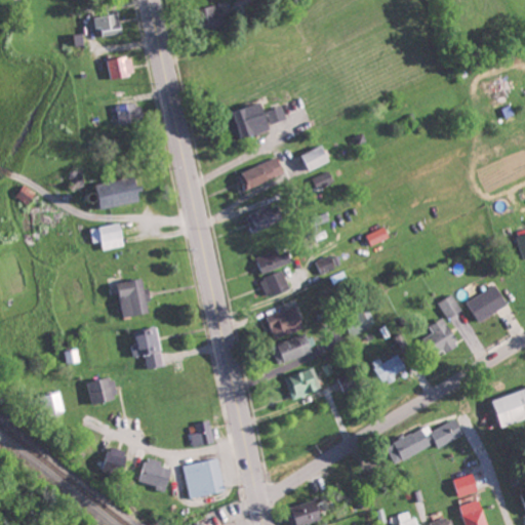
[(209,28),(228,27),(226,5),(207,6),(209,28)]
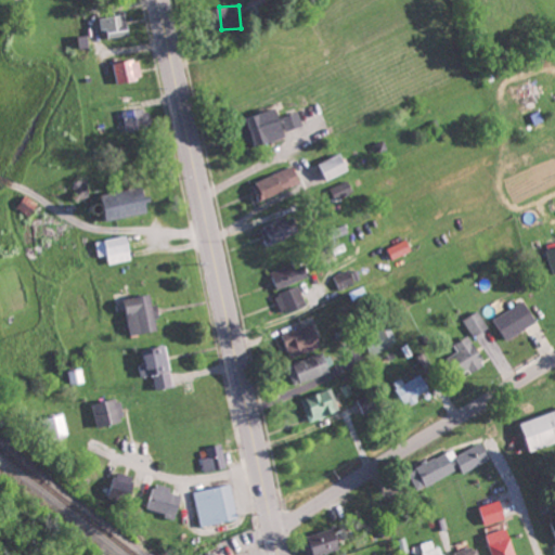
[(102,17),(103,31),(130,29),(129,15),(102,17)]
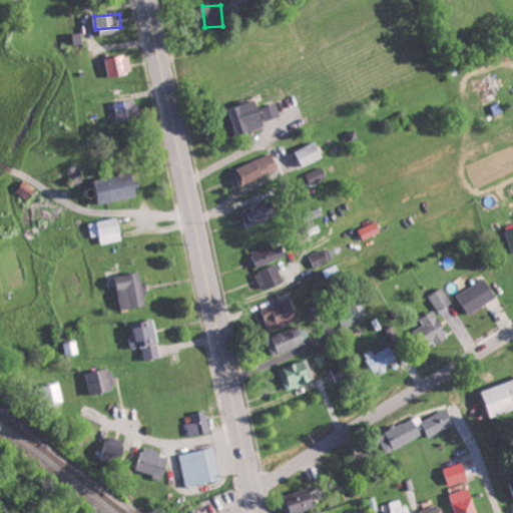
[(108,58),(110,76),(134,73),(131,54),(108,58)]
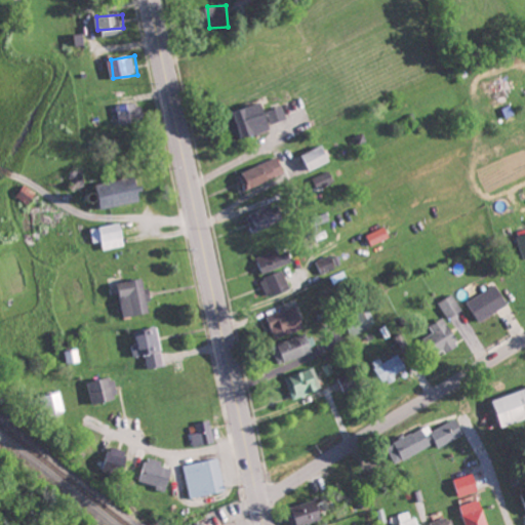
[(289,118),(284,106),(269,111),(265,102),(237,112),(247,138),(275,128),(274,123),(289,118)]
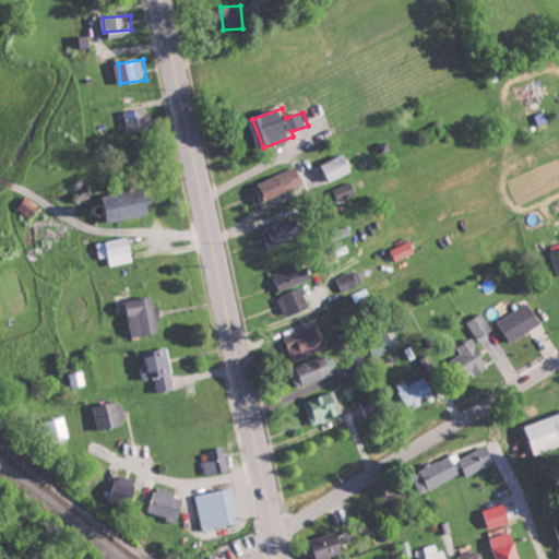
[(128,111),(129,131),(155,130),(154,110),(128,111)]
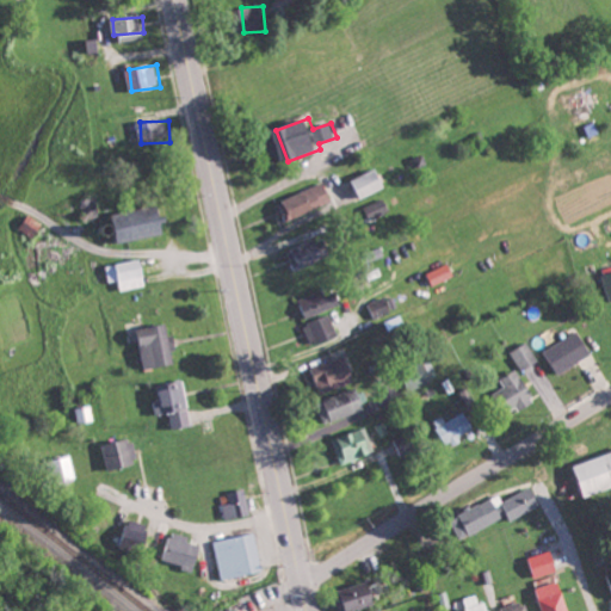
[(388,187),(380,168),(355,179),(363,198),(388,187)]
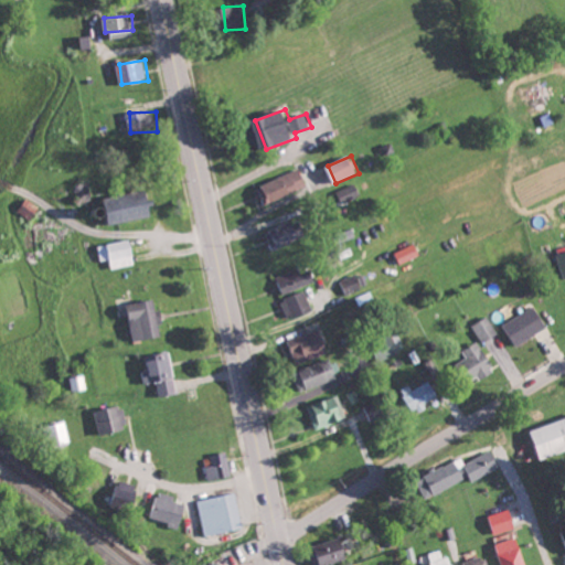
[(267,204),(309,187),(301,168),(259,185),(267,204)]
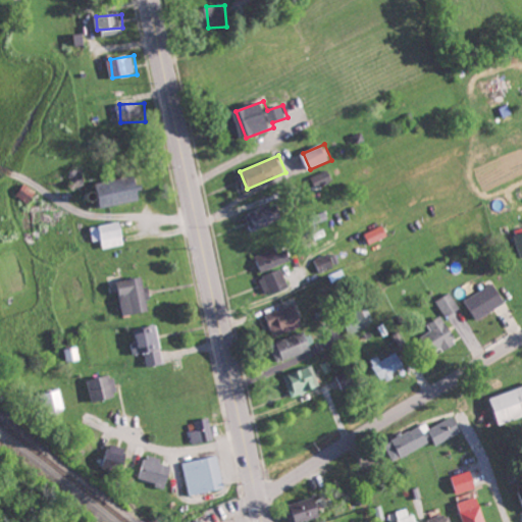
[(312,176),(318,188),(333,179),(327,168),(312,176)]
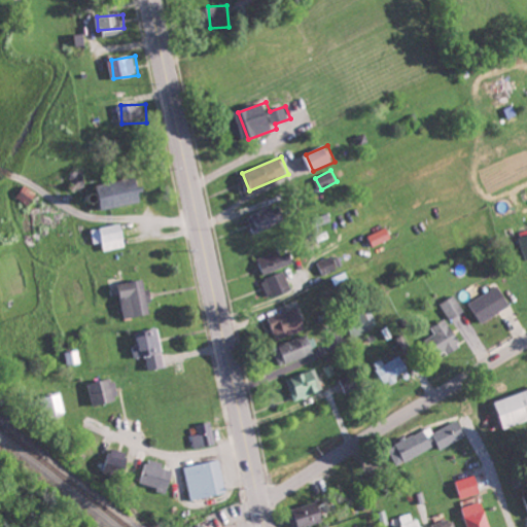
[(100,186),(105,210),(146,200),(141,176),(100,186)]
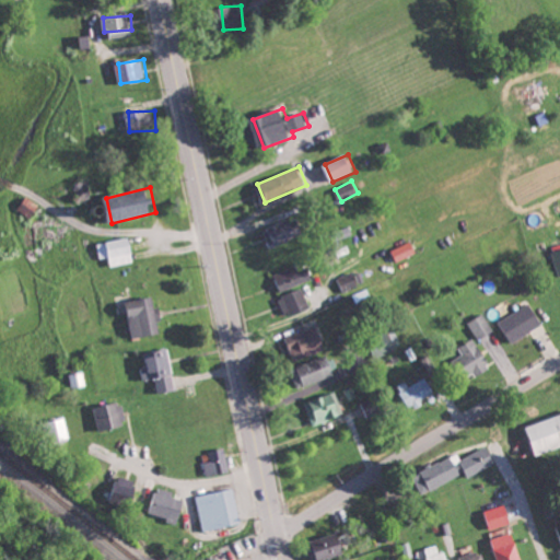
[(41,203),(26,196),(20,211),(33,218),(41,203)]
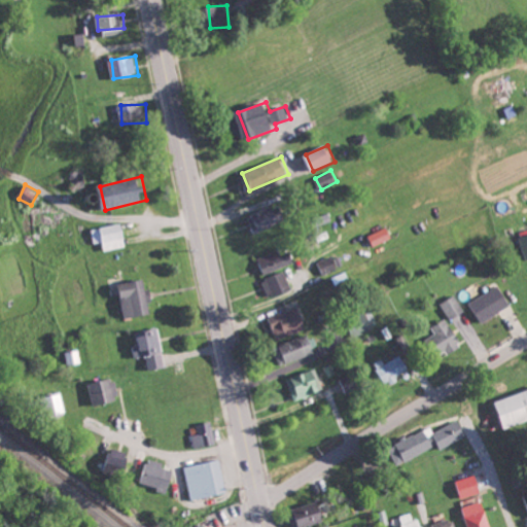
[(288,220),(281,203),(251,214),(257,232),(288,220)]
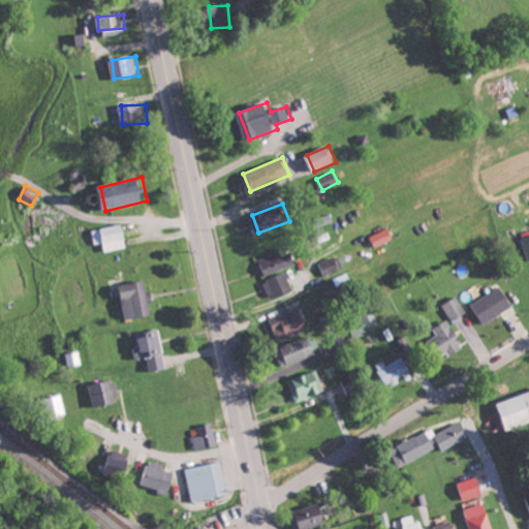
[(104,243),(105,250),(127,248),(124,225),(91,228),(93,244),(104,243)]
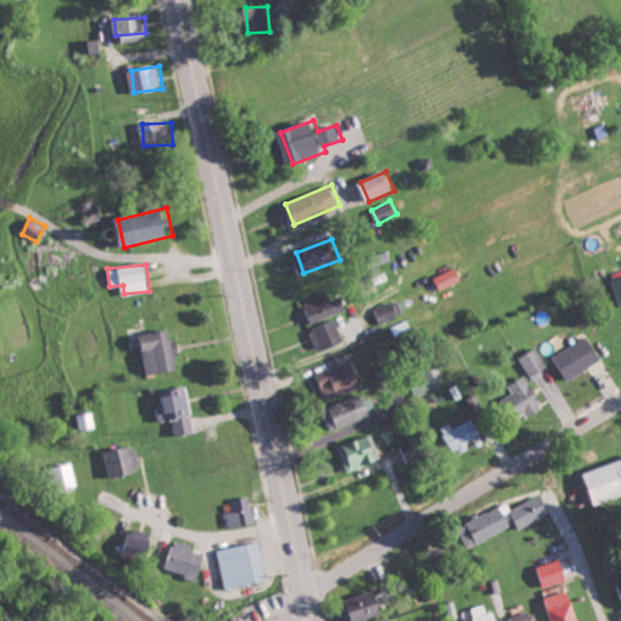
[(436,278),(442,291),(463,280),(457,268),(436,278)]
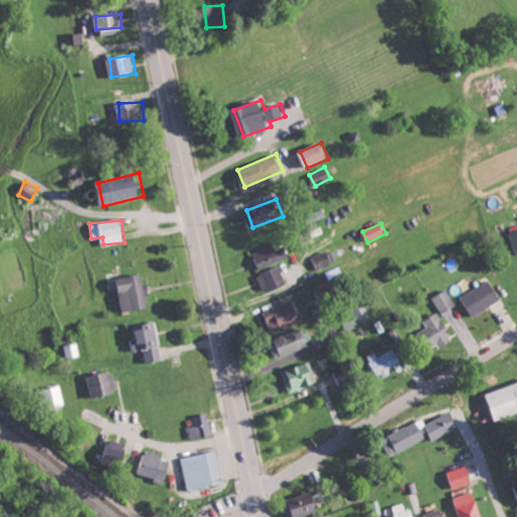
[(285,245),(276,248),(275,244),(254,252),(261,269),(290,257),(285,245)]
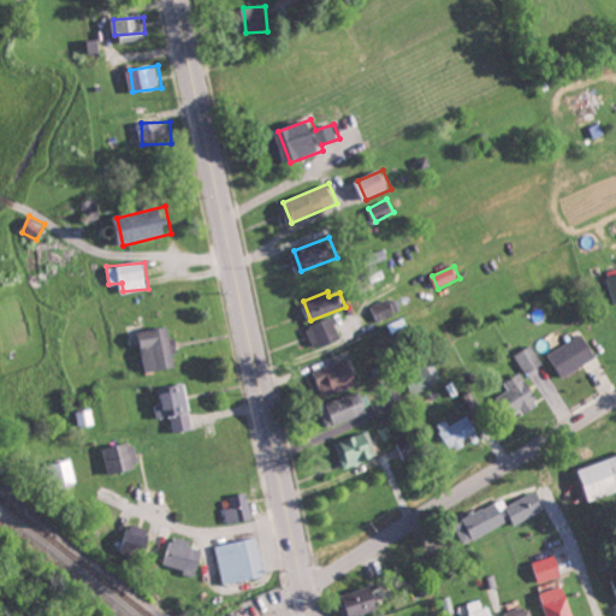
[(404,312),(401,301),(391,303),(390,300),(374,304),(380,319),(404,312)]
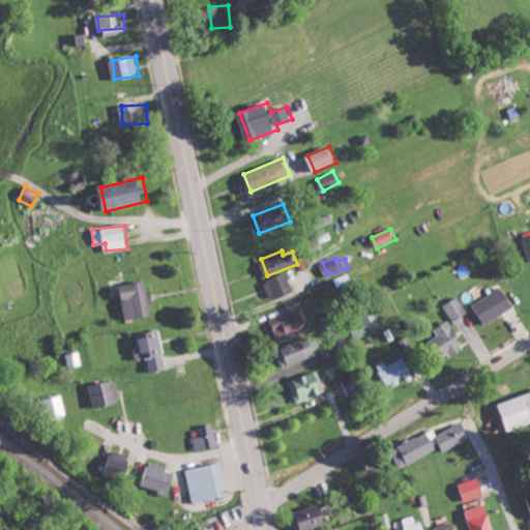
[(263,281),(269,300),(294,292),(288,272),(263,281)]
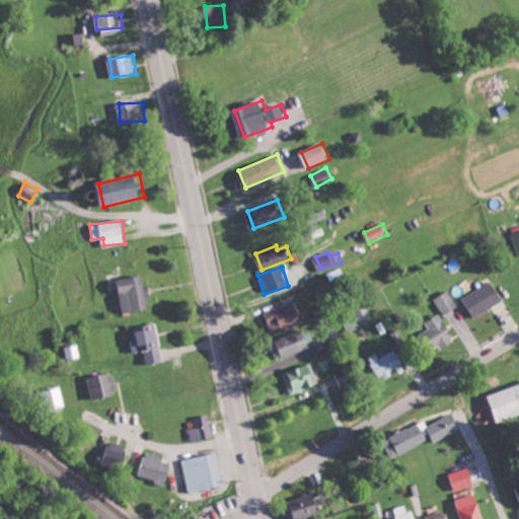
[(124,312),(150,309),(145,276),(119,279),(124,312)]
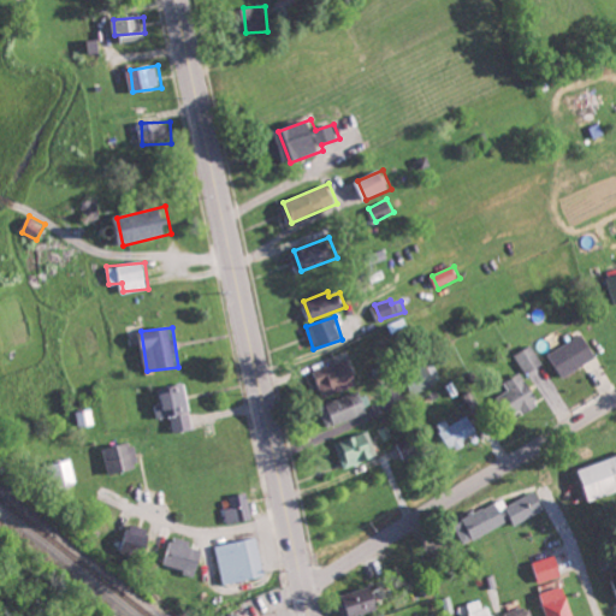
[(563,375),(598,359),(586,333),(551,350),(563,375)]
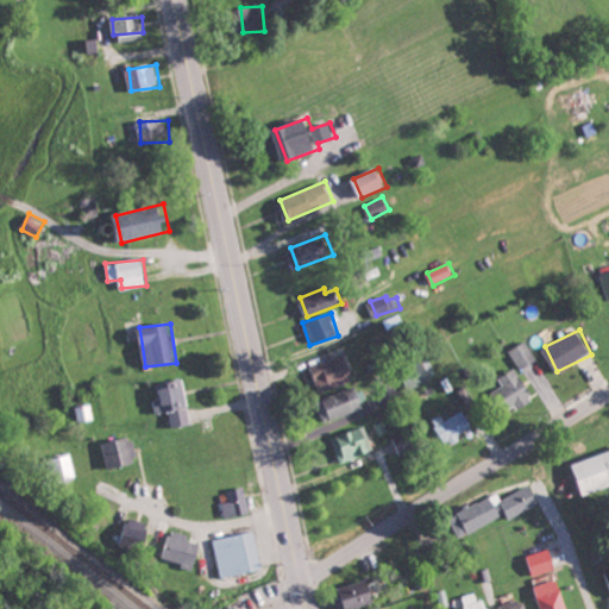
[(535,363),(528,341),(512,347),(519,369),(535,363)]
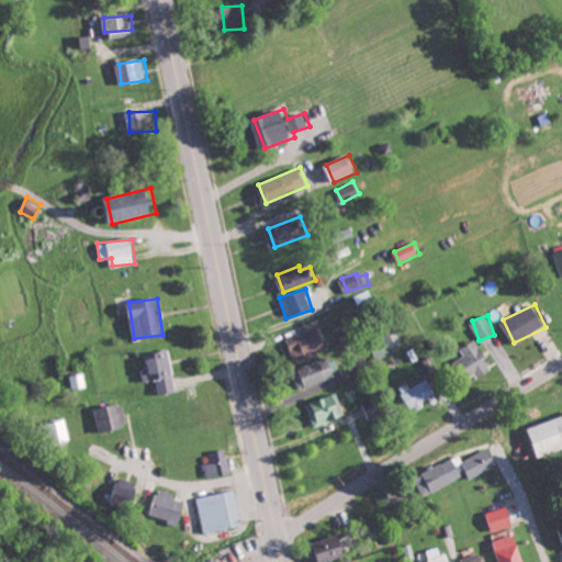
[(288,338),(296,362),(328,350),(319,326),(288,338)]
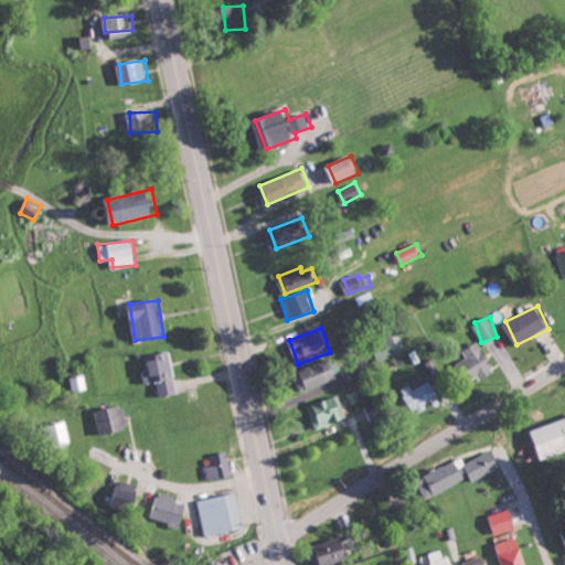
[(462,352),(479,381),(497,372),(480,342),(462,352)]
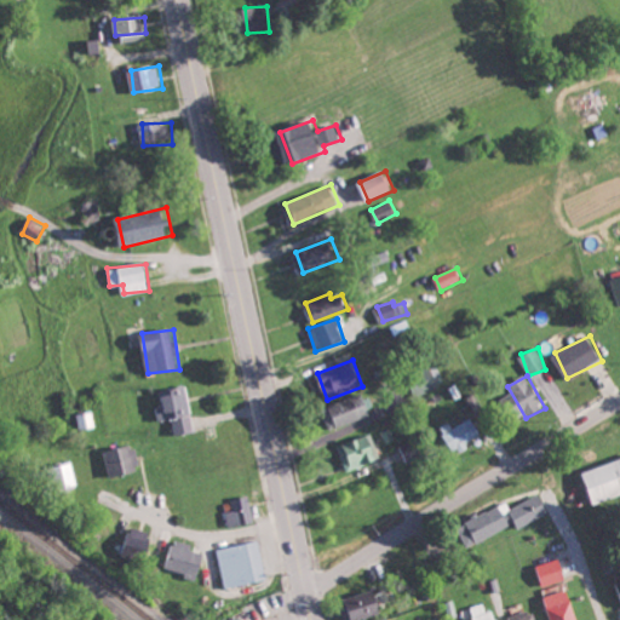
[(161,422),(177,419),(179,435),(195,432),(188,385),(160,389),(162,406),(159,406),(161,422)]
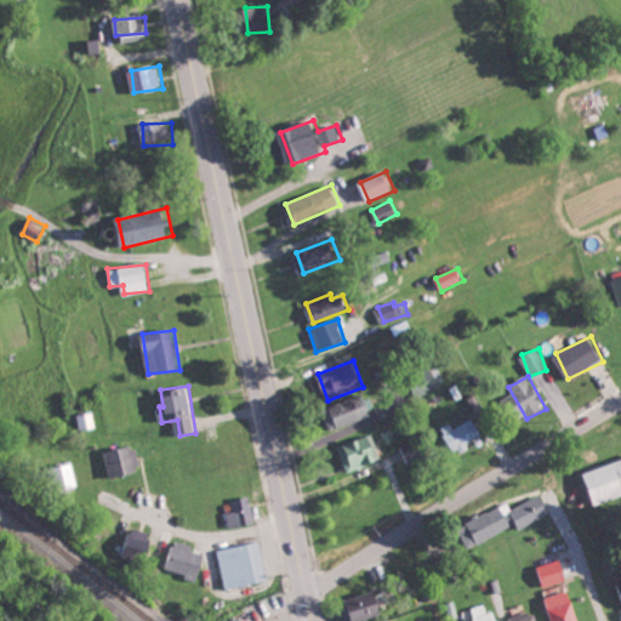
[(372,416),(364,394),(324,409),(331,431),(372,416)]
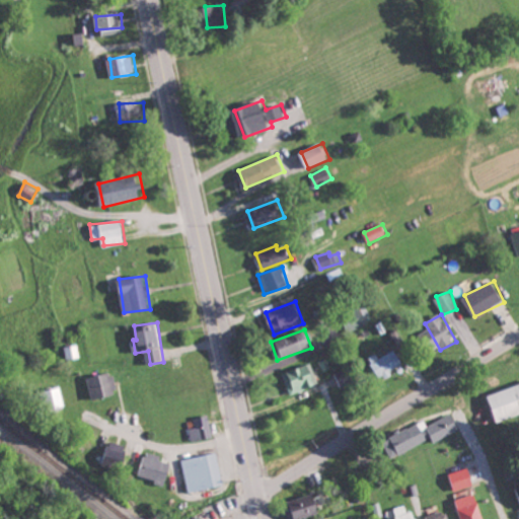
[(82,358),(80,345),(67,347),(69,360),(82,358)]
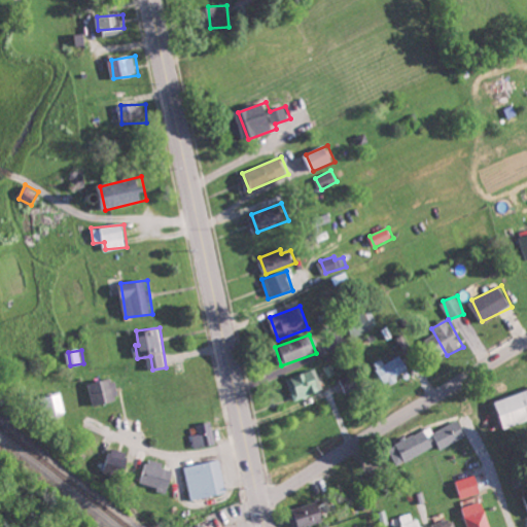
[(383,359),(376,363),(387,386),(399,380),(397,376),(409,370),(401,355),(385,363),(383,359)]
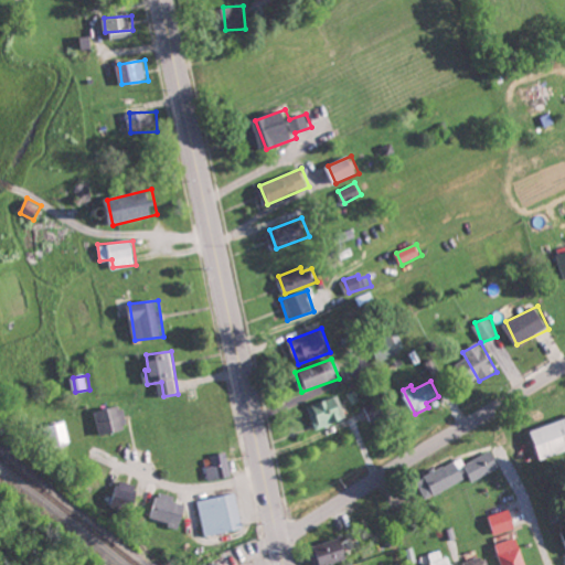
[(309,406),(316,429),(347,419),(340,396),(309,406)]
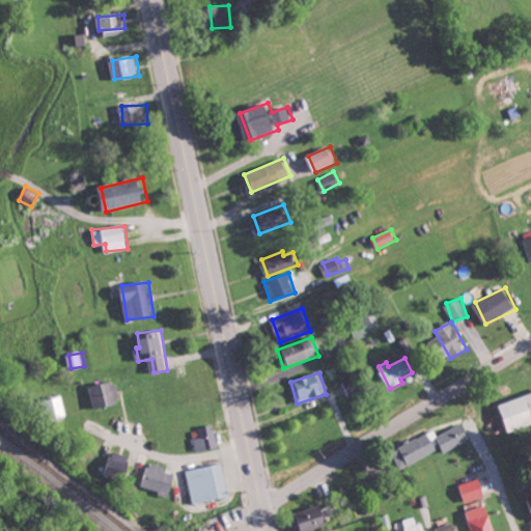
[(351,396),(365,390),(359,374),(343,382),(351,396)]
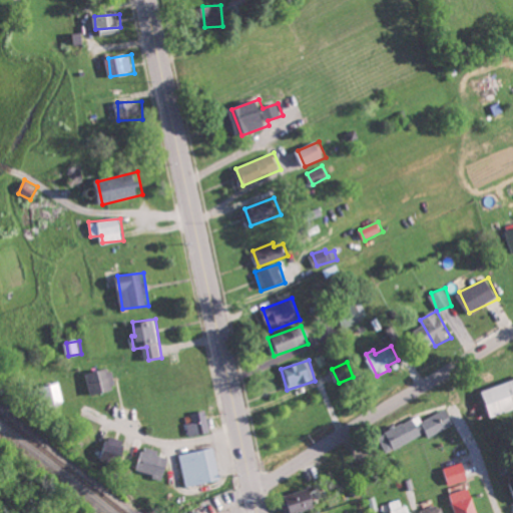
[(87,373),(93,396),(116,390),(110,367),(87,373)]
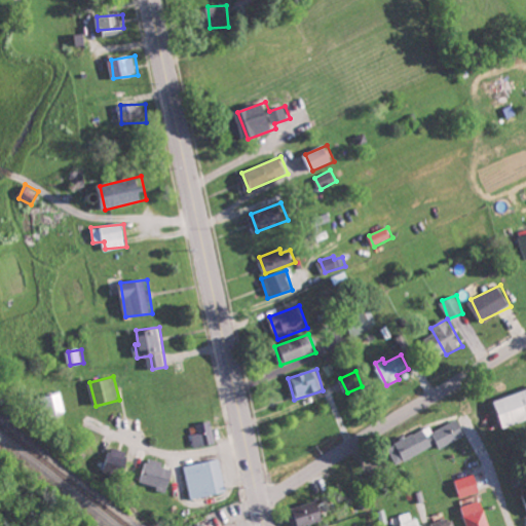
[(525,420),(525,389),(495,400),(504,427),(525,420)]
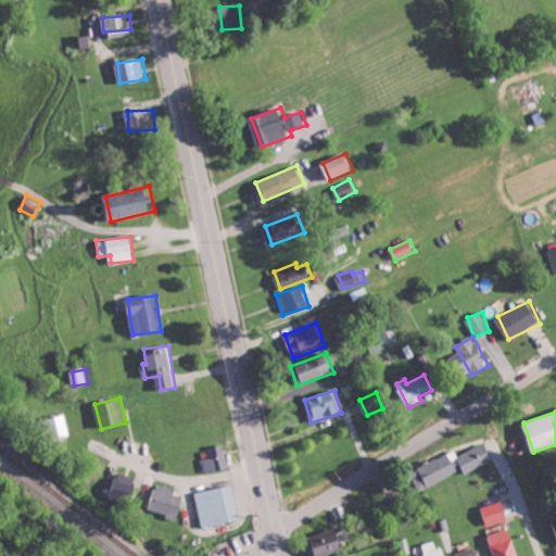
[(61,433),(70,431),(65,415),(55,417),(61,433)]
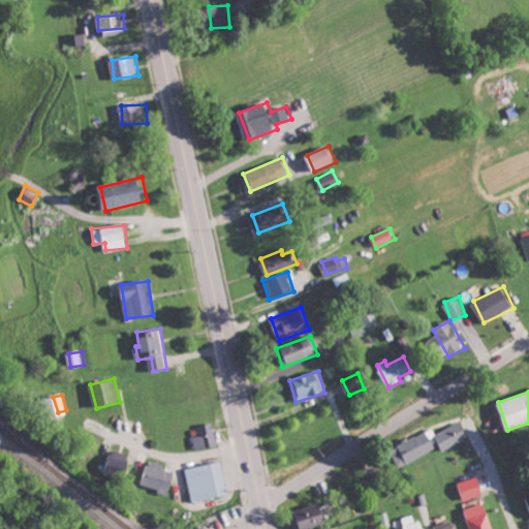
[(469,437),(461,421),(435,433),(433,429),(391,448),(399,466),(440,446),(442,449),(469,437)]
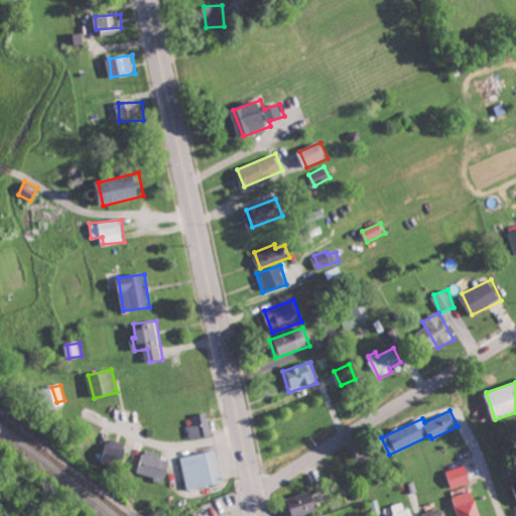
[(213,435),(208,412),(192,416),(195,425),(188,426),(192,440),(213,435)]
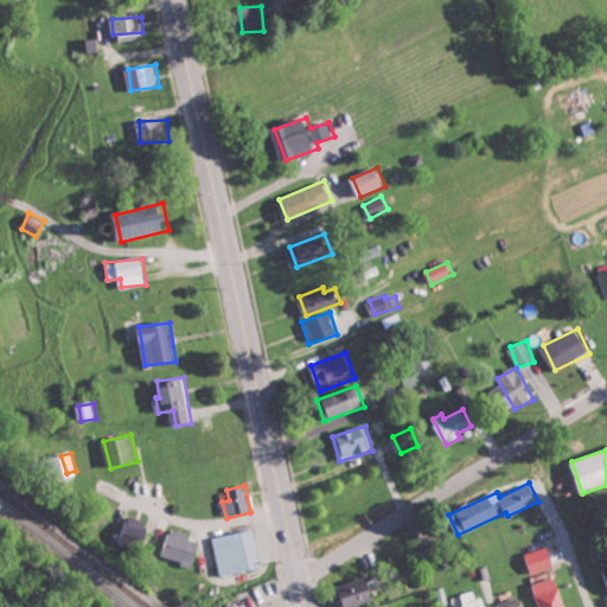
[(148,519),(128,516),(125,544),(145,547),(148,519)]
